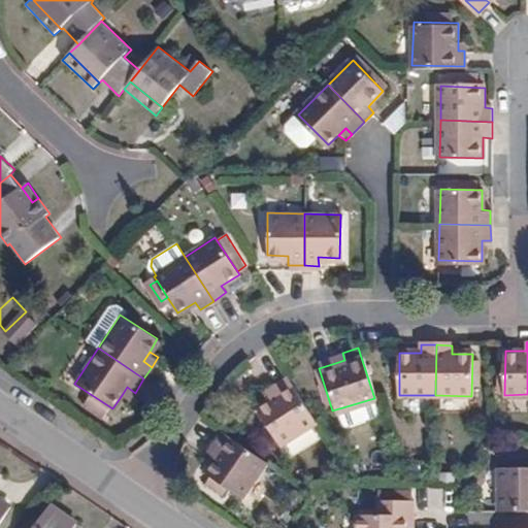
[(342,353),(332,357),(335,363),(344,360),(342,353)]
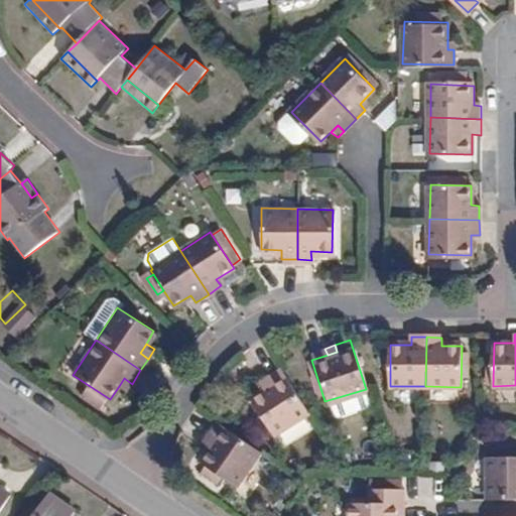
[(271,433),(307,411),(280,368),(267,376),(271,383),(262,389),(249,397),(271,433)]
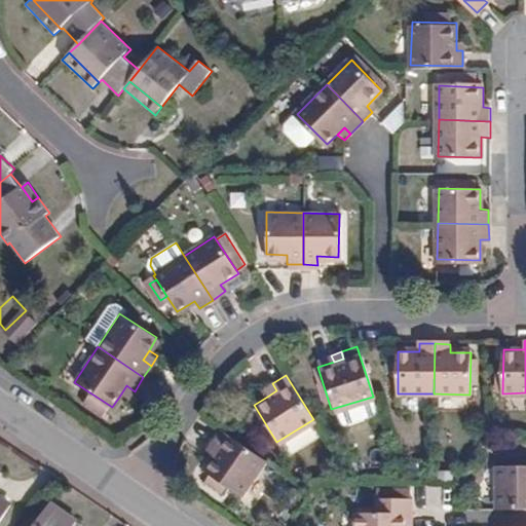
[(272,383),(263,389),(267,397),(276,390),(272,383)]
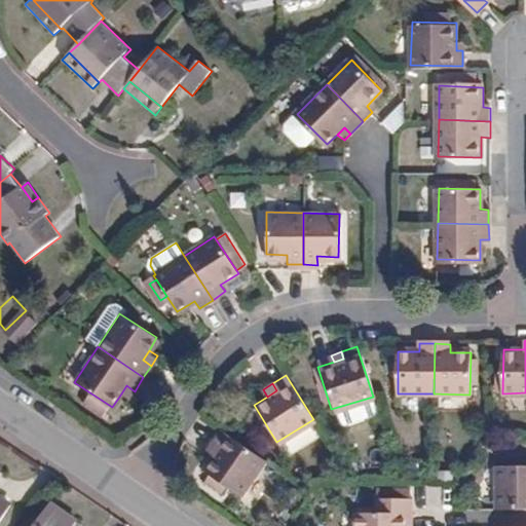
[(121,393),(129,399),(135,391),(126,385),(121,393)]
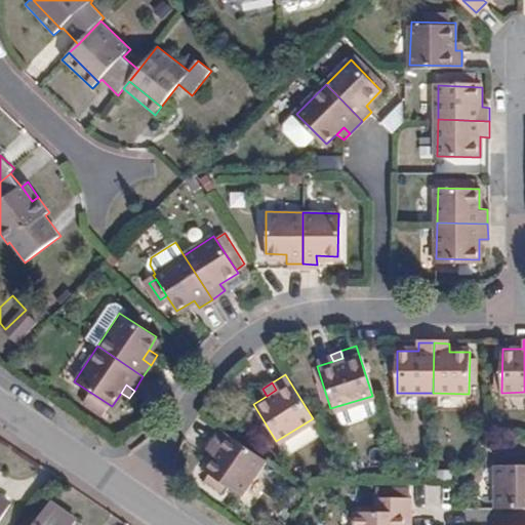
[(239,493),(263,457),(220,429),(210,443),(216,448),(211,454),(203,468),(209,472),(225,483),(239,493)]
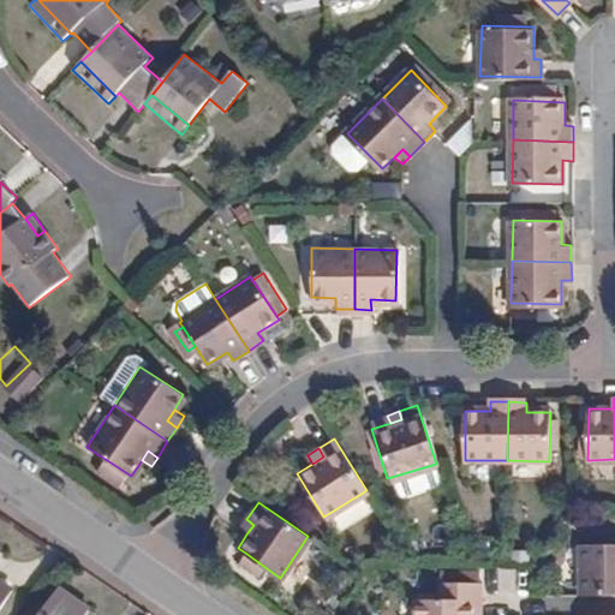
[(246,519),(240,529),(248,532),(254,525),(246,519)]
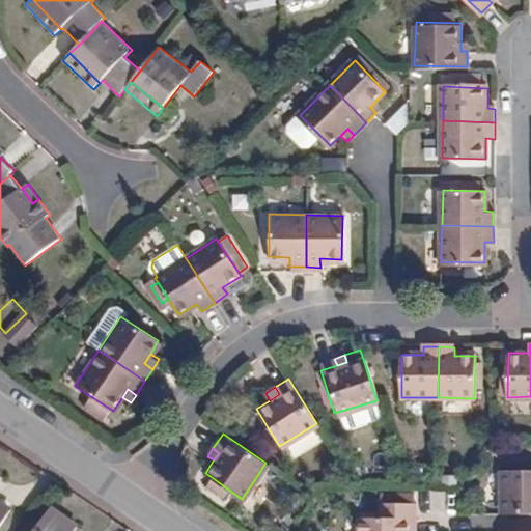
[(530,469),(501,468),(500,512),(530,512),(530,469)]
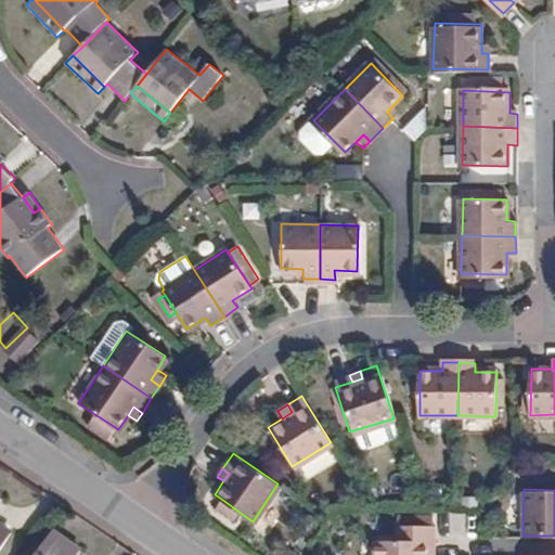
[(0,550),(12,533),(0,525),(0,498),(0,497),(0,550)]
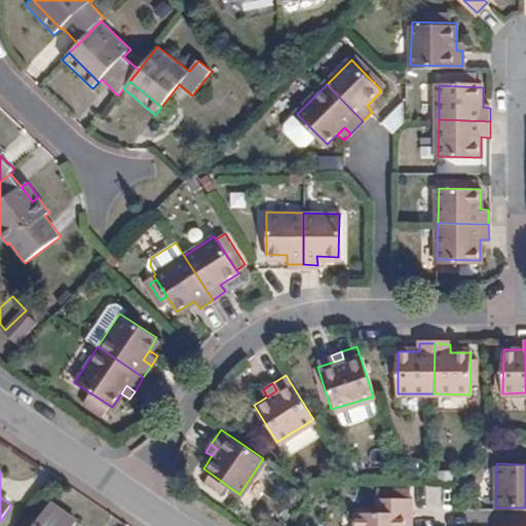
[(203,481),(220,492),(225,484),(210,473),(203,481)]
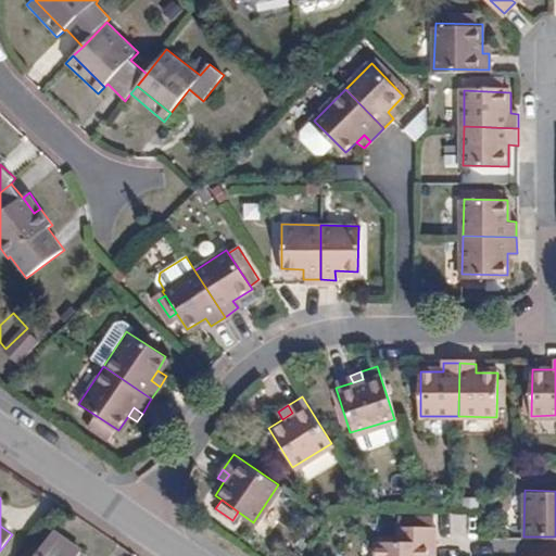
[(368,555),(427,555),(428,528),(388,528),(388,542),(368,542),(368,555)]
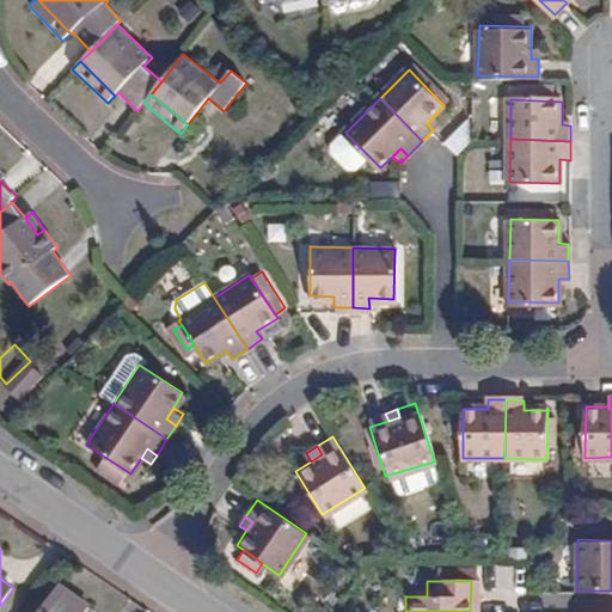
[(37,611),(84,611),(89,606),(57,585),(37,611)]
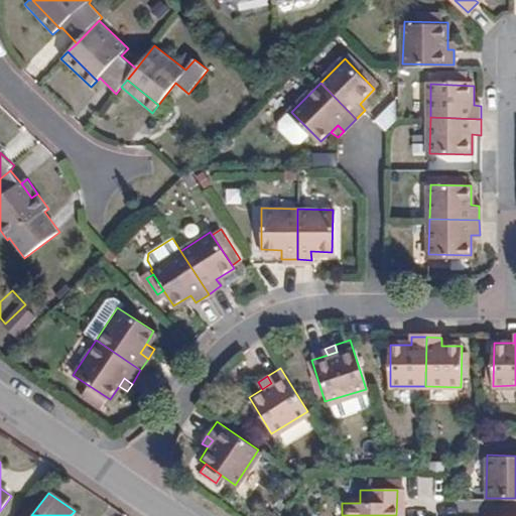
All buildings are outlined.
